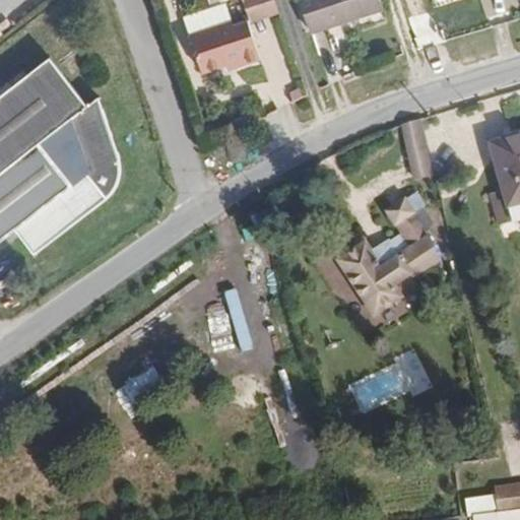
[(257,0),(206,0),(215,23),(260,5),(257,0)]
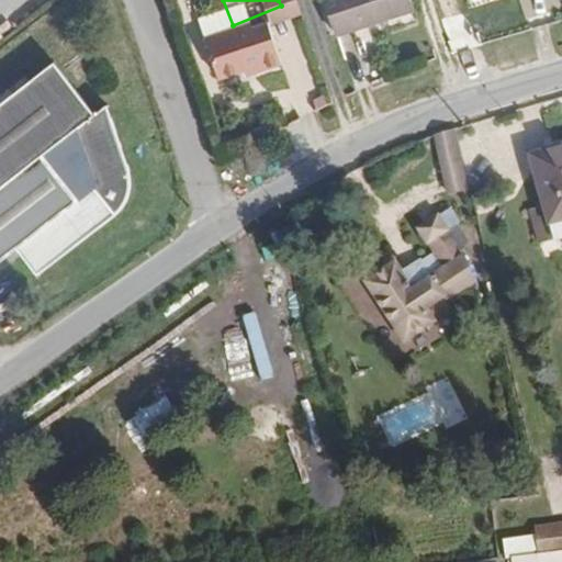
[(328,14),(339,51),(419,24),(412,0),(361,0),(327,12),(328,14)]
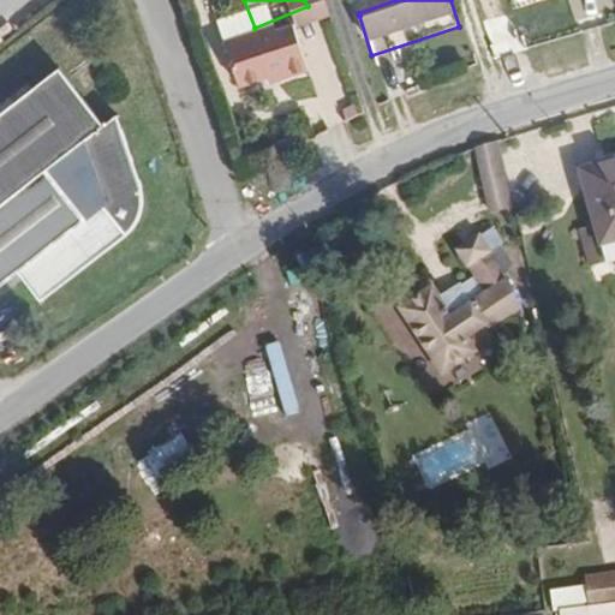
[(517,11),(550,0),(527,0),(514,4),(517,11)]
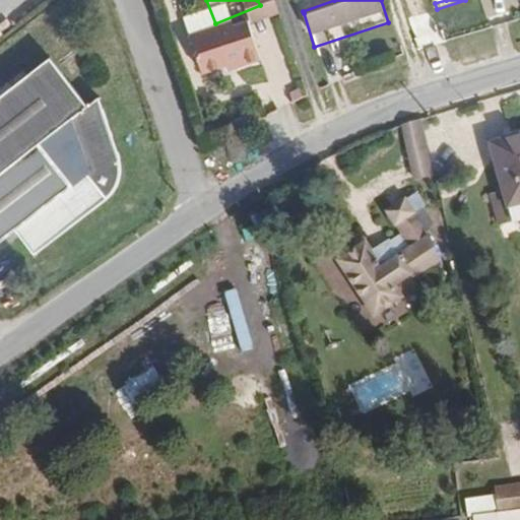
[(283,26),(276,4),(244,15),(252,37),(254,37),(283,26)]
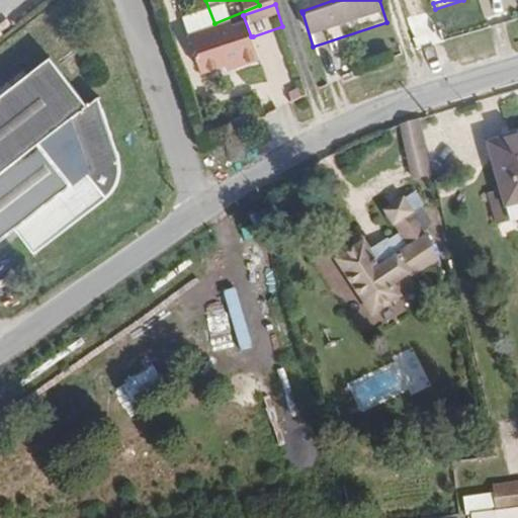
[(300,52),(313,47),(303,13),(288,18),(300,52)]
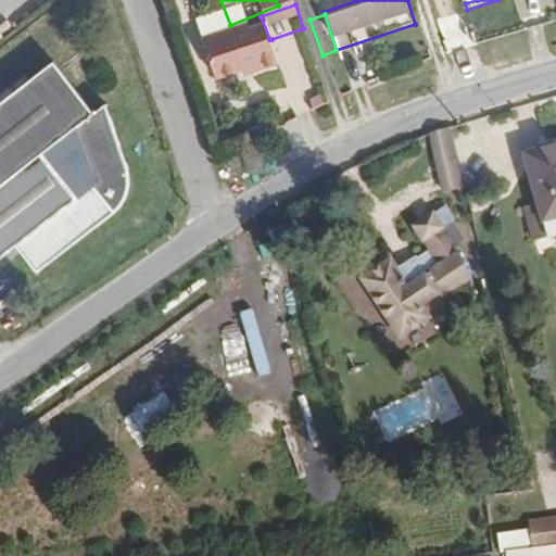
[(272,39),(269,39),(255,45),(253,39),(210,54),(210,57),(222,92),(256,81),(257,86),(283,77),(272,39)]
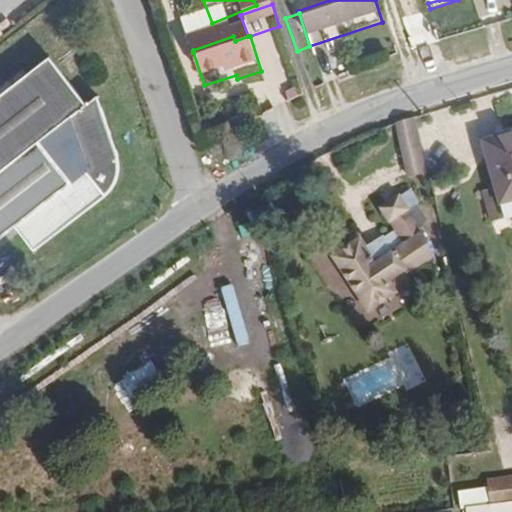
[(204,85),(193,52),(178,57),(189,90),(204,85)]
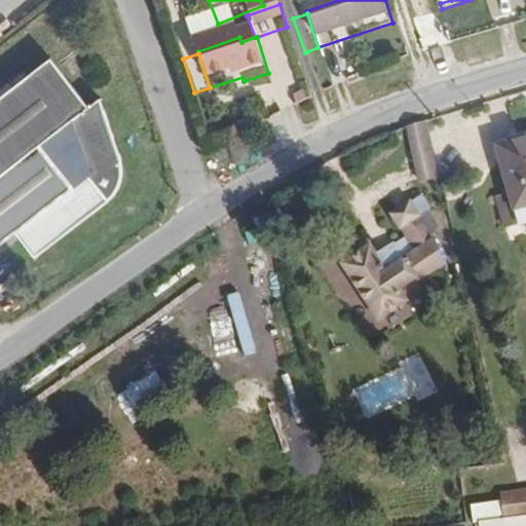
[(97,100),(84,110),(45,63),(0,98),(0,243),(13,233),(33,258),(106,201),(117,186),(118,167),(97,100)]
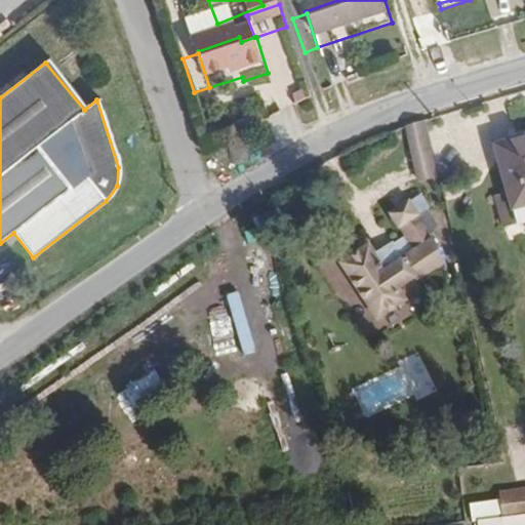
[(415,109),(395,117),(407,171),(429,166),(415,109)]
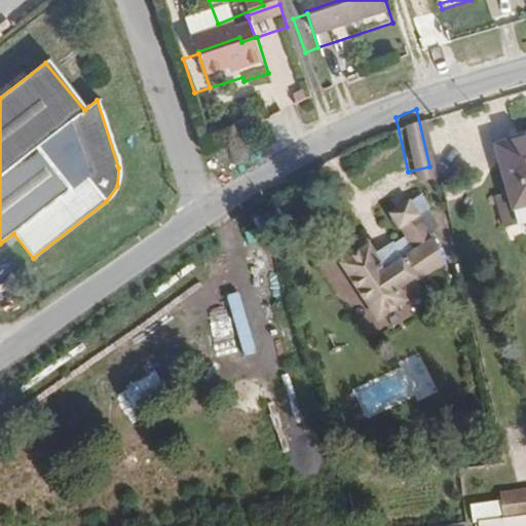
[(525,132),(487,142),(506,209),(525,201),(525,132)]
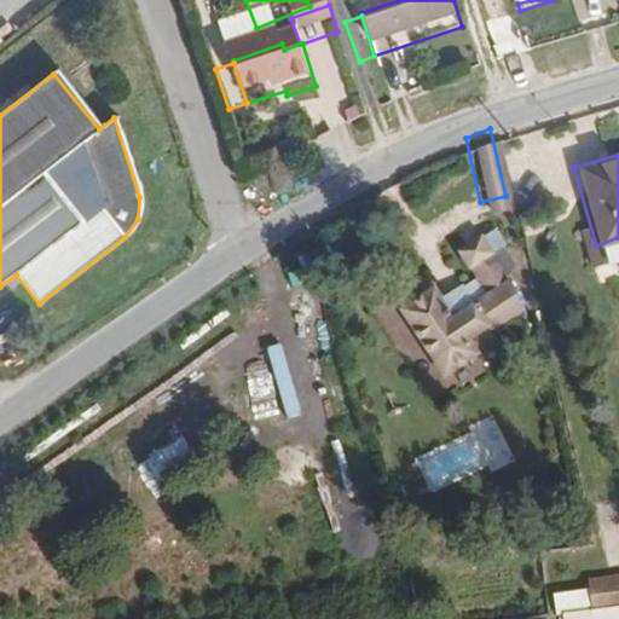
[(502,256),(480,214),(446,238),(463,267),(449,277),(445,272),(427,285),(421,276),(394,295),(434,354),(461,336),(453,327),(474,311),(478,316),(493,306),(509,313),(501,278),(491,264),(502,256)]
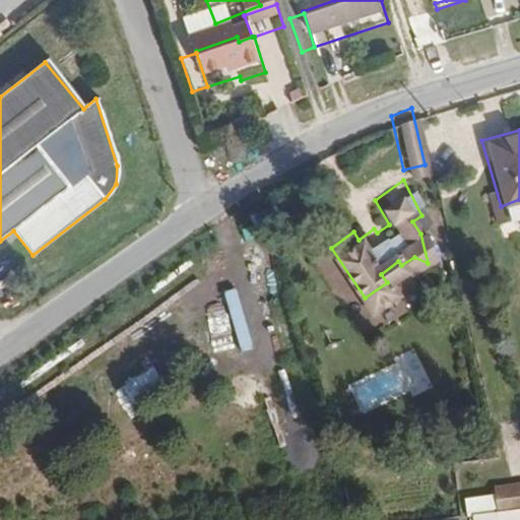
[(490,217),(500,215),(493,188),(480,190),(490,217)]
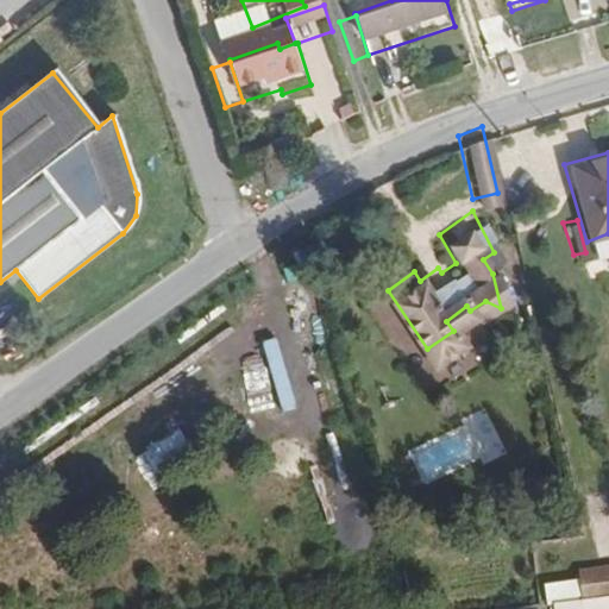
[(608,233),(586,242),(591,258),(608,253),(608,233)]
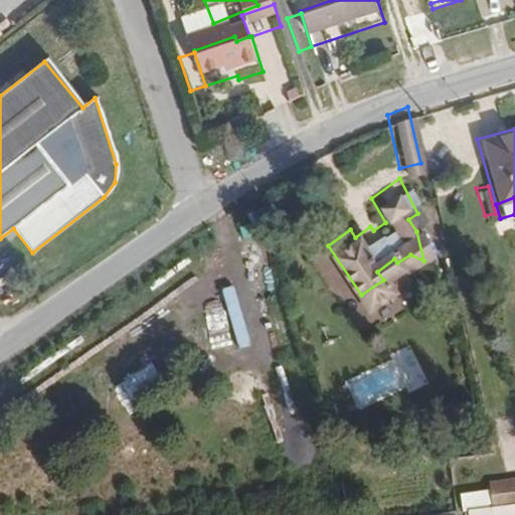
[(514,502),(514,477),(486,484),(491,508),(514,502)]
